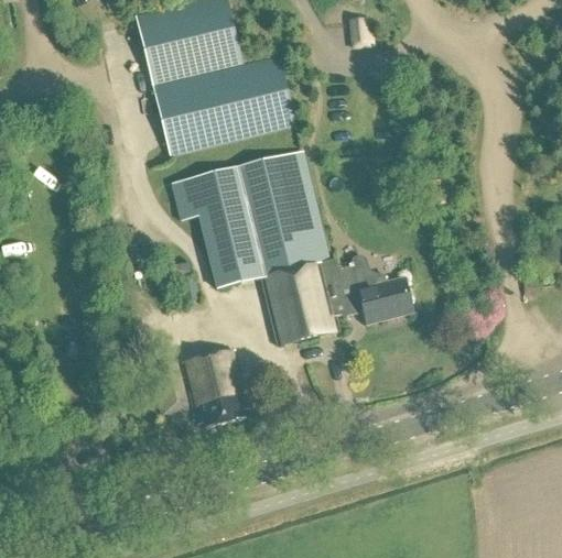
[(200,0),(134,17),(169,156),(294,126),(278,55),(242,64),(226,0),(200,0)]
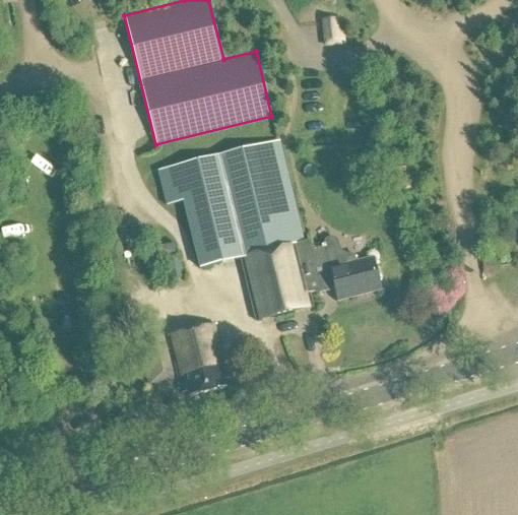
[(319,17),(322,45),(344,43),(342,27),(337,28),(336,15),(319,17)]
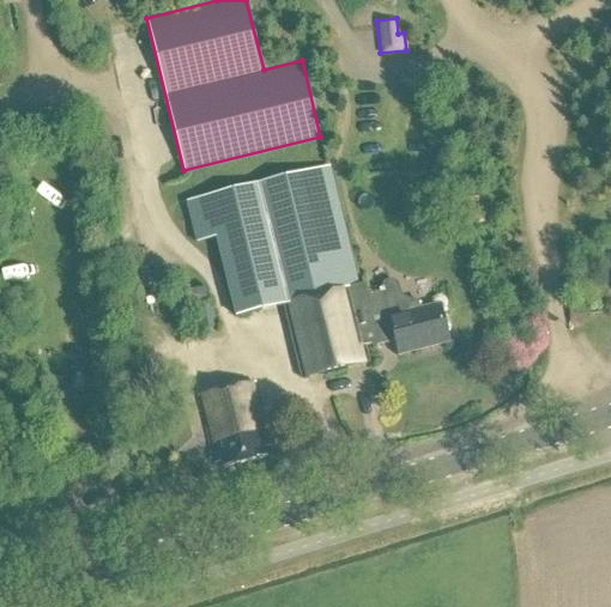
[(256,183),(186,201),(194,241),(217,236),(237,314),(283,302),(302,375),(366,358),(362,341),(368,340),(374,344),(377,338),(392,334),(397,351),(446,339),(443,331),(447,326),(443,314),(439,310),(436,302),(419,307),(417,301),(415,301),(415,302),(410,302),(405,302),(400,299),(397,297),(393,293),(392,289),(391,283),(388,284),(387,281),(385,280),(382,280),(380,281),(379,284),(379,286),(367,290),(366,290),(364,290),(363,289),(362,287),(361,286),(361,285),(358,277),(354,278),(325,165),(256,183)]
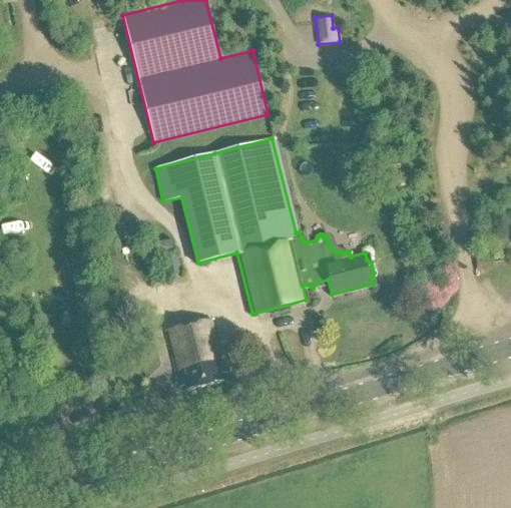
[(154,255),(158,254),(174,249),(175,248),(173,237),(152,243),(154,255)]
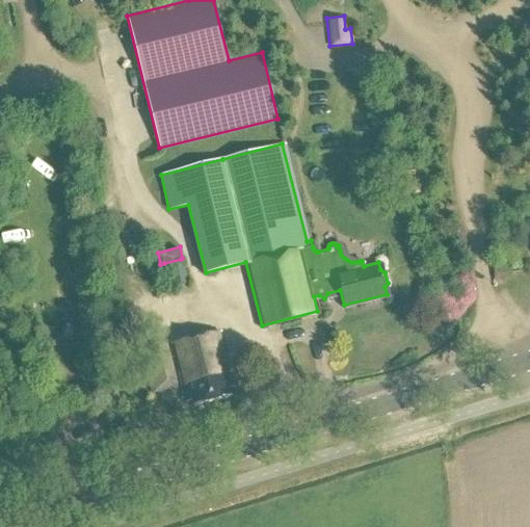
[(232,386),(218,331),(169,342),(183,399),(188,398),(189,403),(227,395),(224,387),(232,386)]
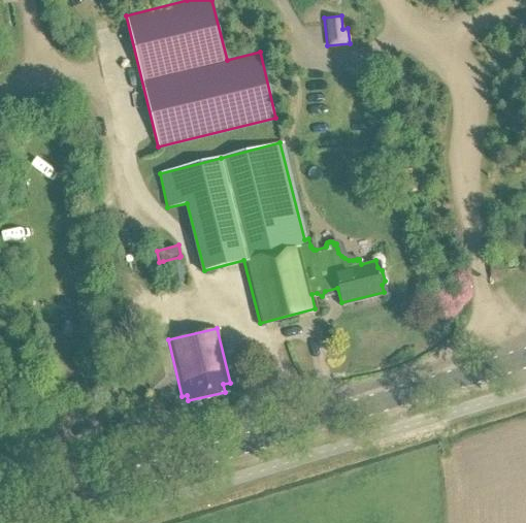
[(165,347),(146,352),(155,387),(173,383),(165,347)]
